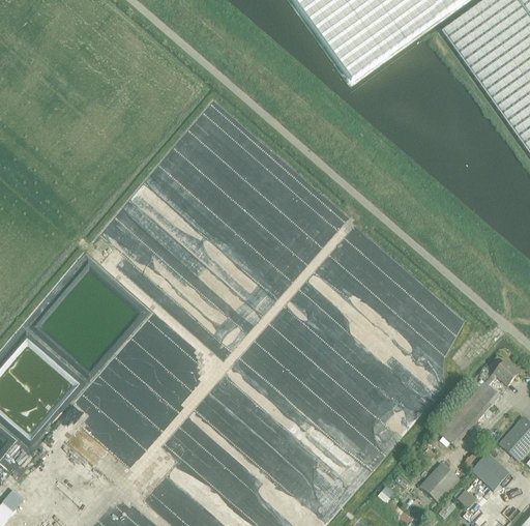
[(295,0),(351,78),(460,0),(295,0)]
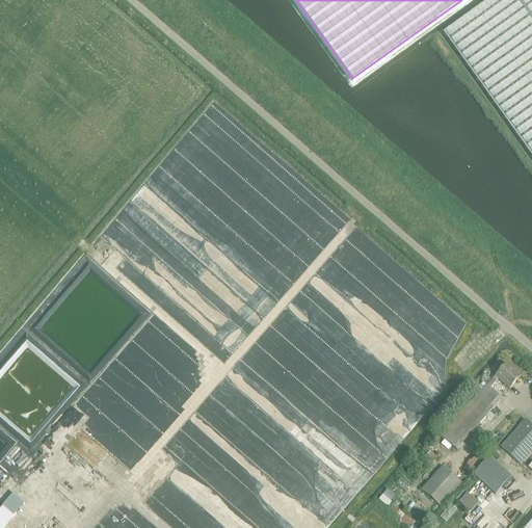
[(487,0),(445,31),(531,153),(531,0),(487,0)]
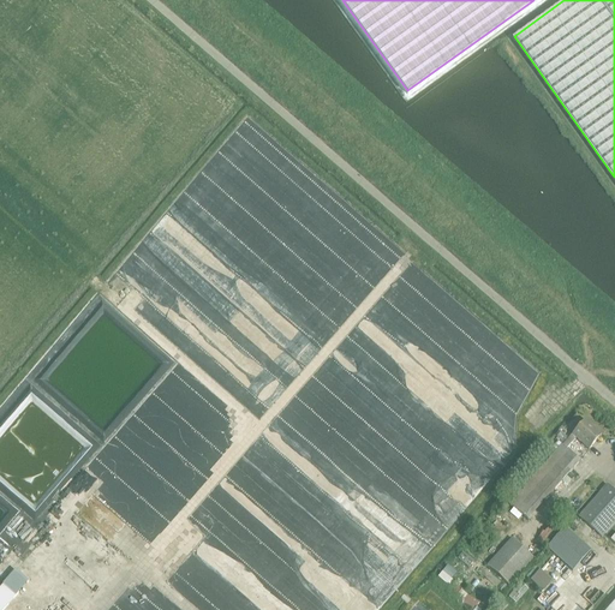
[(572,430),(589,446),(601,431),(584,417),(572,430)]
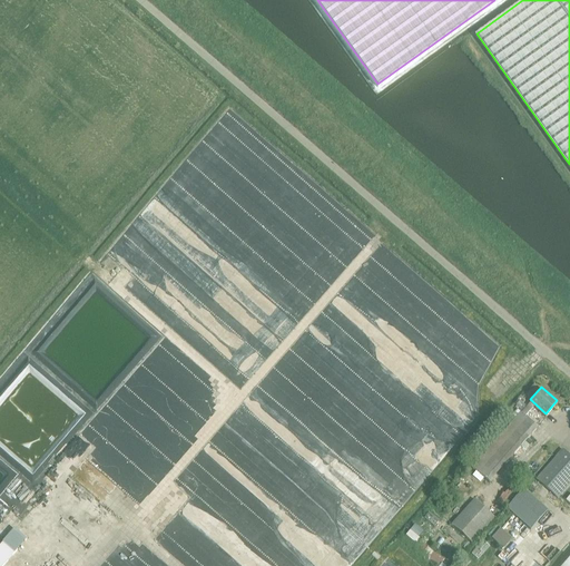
[(530,399),(521,410),(524,413),(533,403),(530,399)]
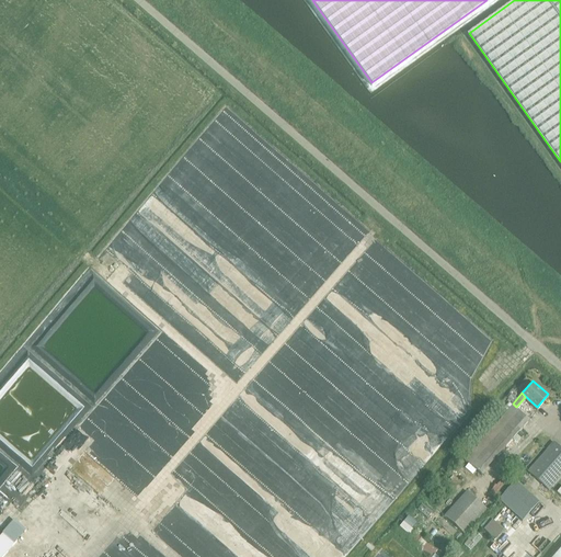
[(465,457),(481,472),(528,418),(513,404),(465,457)]
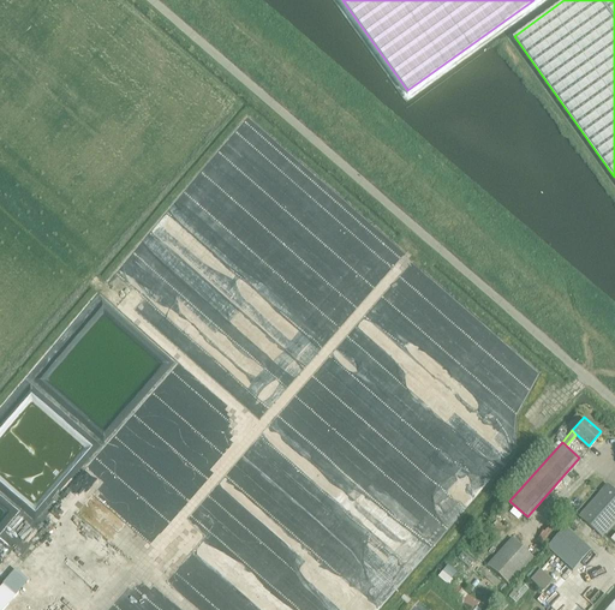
[(578,513),(601,533),(614,516),(614,488),(607,480),(578,513)]
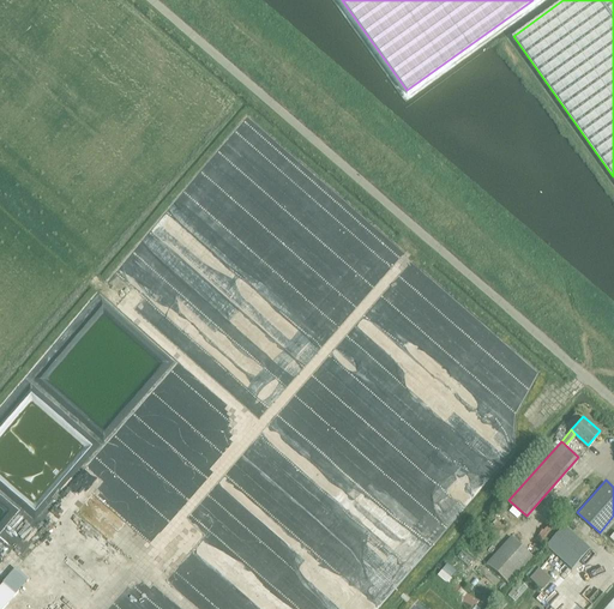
[(537,534),(546,542),(561,525),(553,518),(537,534)]
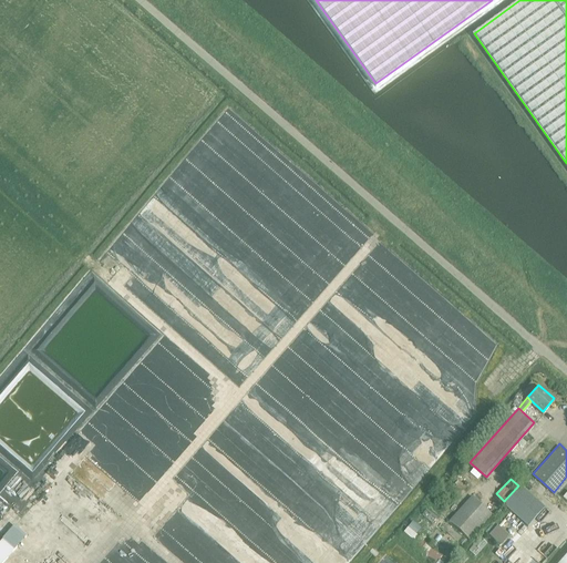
[(521,483),(505,502),(528,523),(545,505),(521,483)]
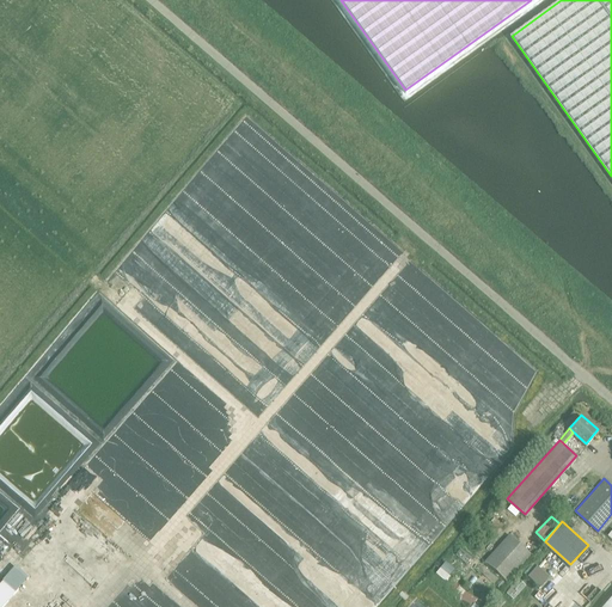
[(484,558),(507,578),(531,552),(508,532),(484,558)]
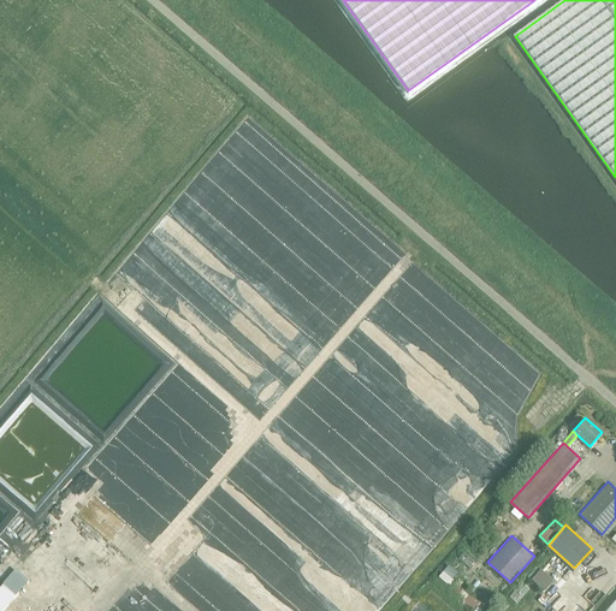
[(448,563),(443,570),(451,577),(457,570),(448,563)]
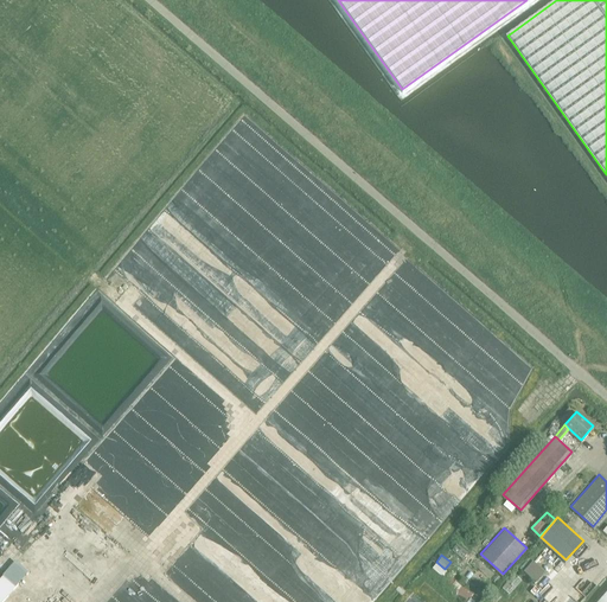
[(524,568),(536,578),(545,569),(534,558),(524,568)]
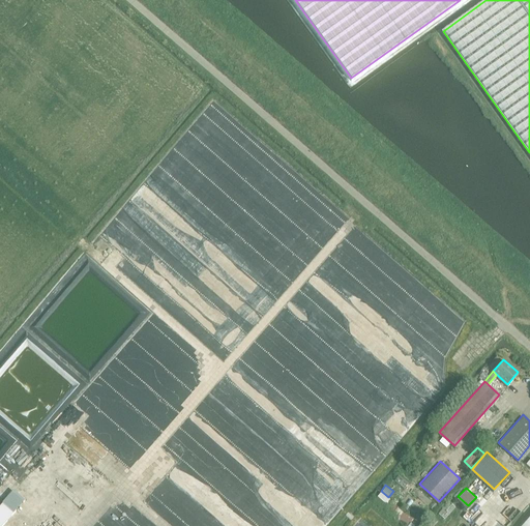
[(381,490),(377,495),(386,502),(390,498),(388,497),(381,491),(381,490)]
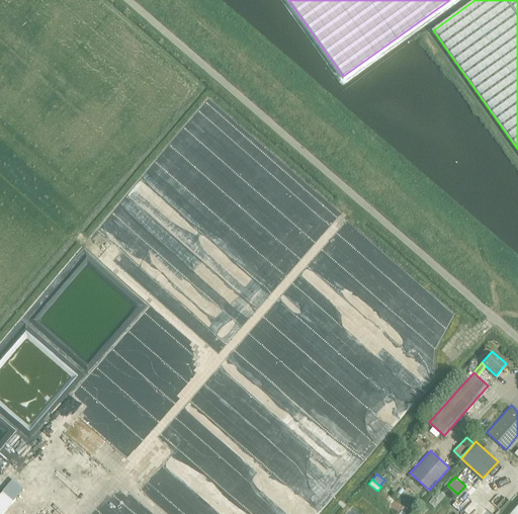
[(436,504),(445,492),(439,487),(430,499),(436,504)]
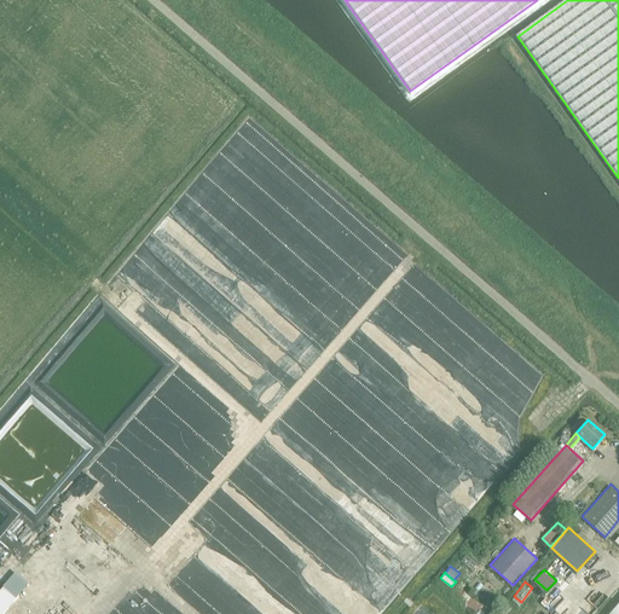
[(3,585),(0,588),(0,613),(16,596),(15,595),(3,585)]
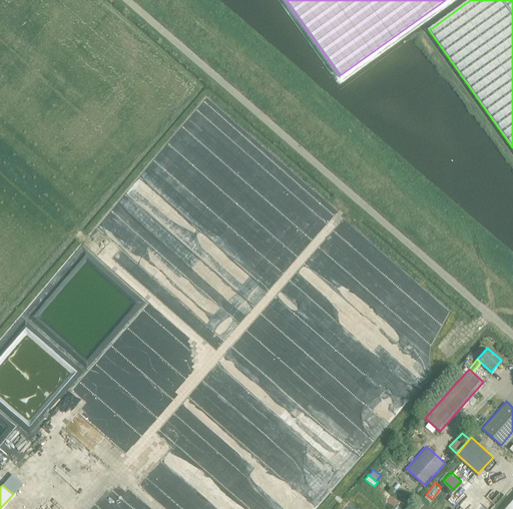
[(512,508),(512,498),(503,508),(512,508)]
